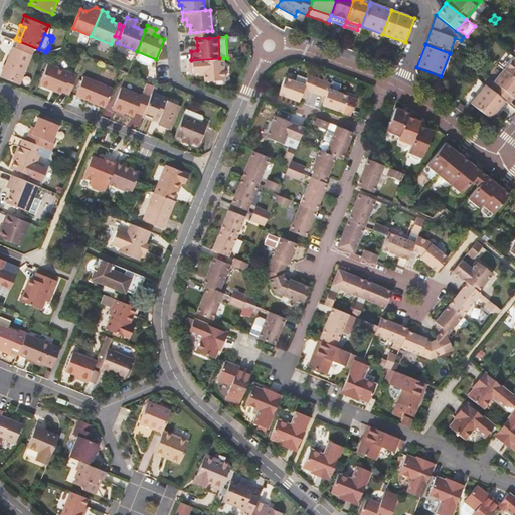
[(32,53),(12,45),(0,74),(20,83),(32,53)]
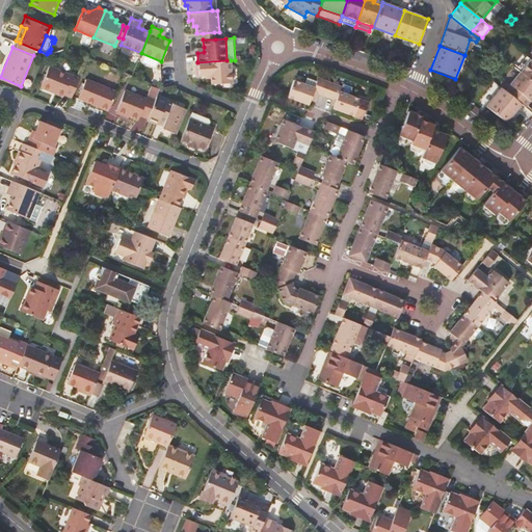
[(516,69),(521,73),(531,60),(527,56),(516,69)]
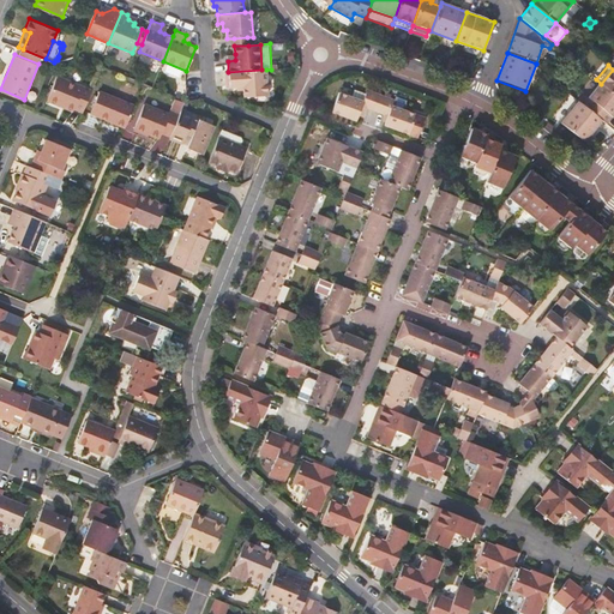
[(228,72),(226,72),(227,89),(239,89),(245,88),(245,92),(245,98),(269,97),(266,70),(262,70),(228,72)]
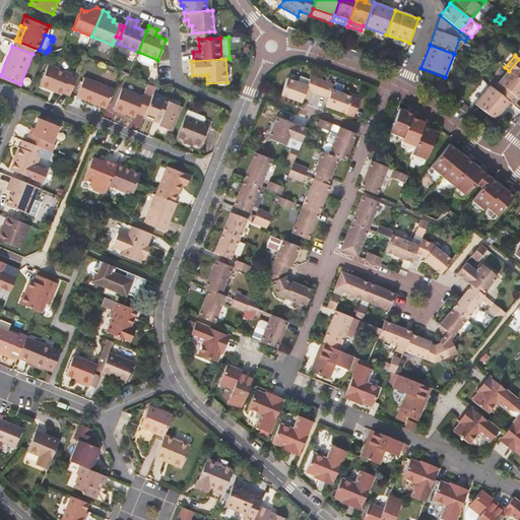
[(519,59),(509,71),(519,79),(519,59)]
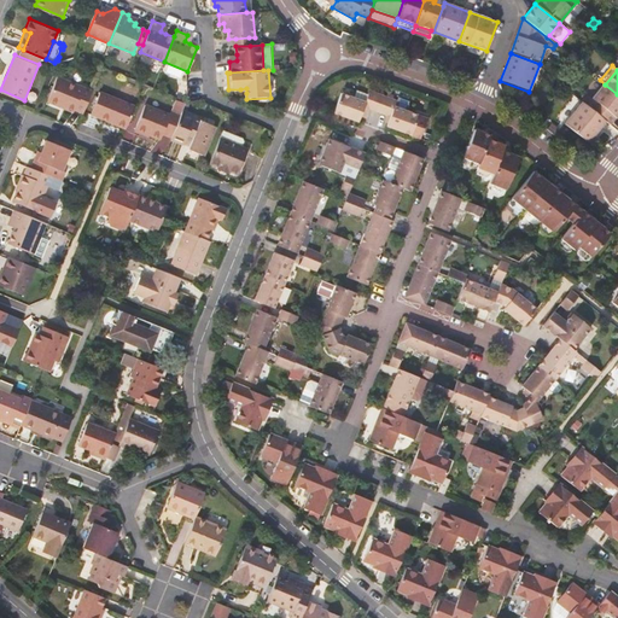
[(75,110),(83,112),(93,91),(58,77),(48,101),(59,106),(60,104),(75,110)]
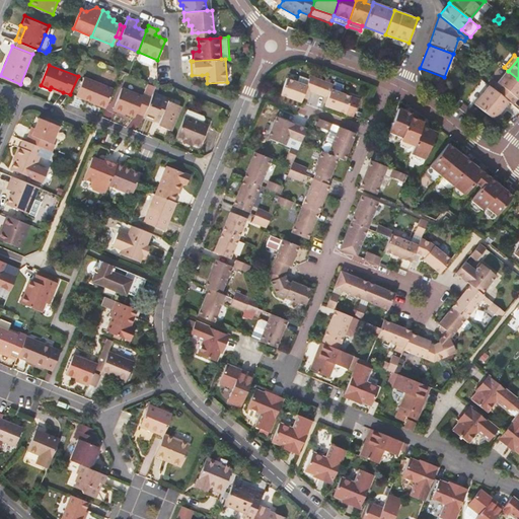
[(518,97),(518,79),(508,71),(494,89),(509,101),(513,105),(518,97)]
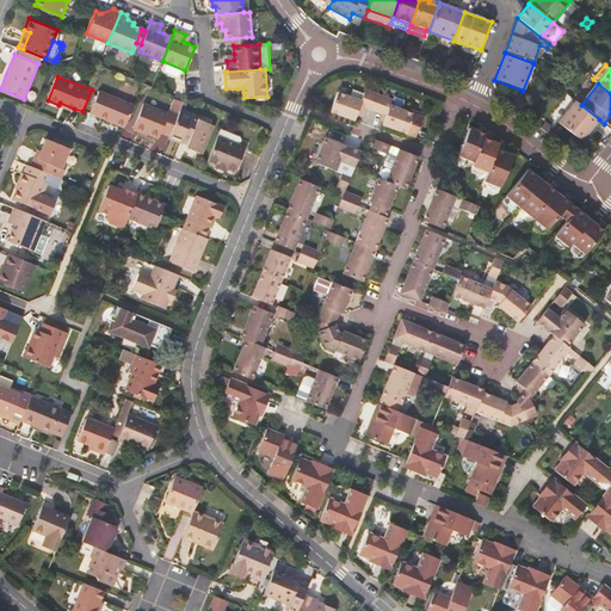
[(352,93),(351,97),(362,100),(364,94),(357,92),(358,91),(352,88),(351,92),(352,93)]
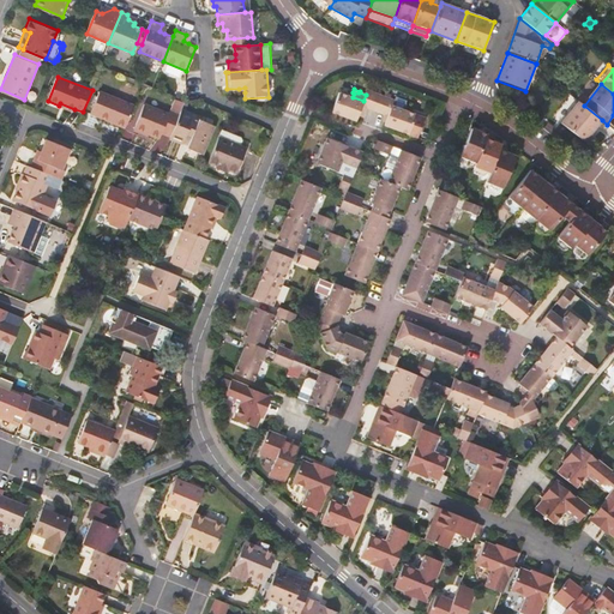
[(369,110),(377,113),(383,96),(367,90),(366,95),(363,101),(353,97),(339,92),(331,113),(359,124),(361,118),(365,108),(369,110)]
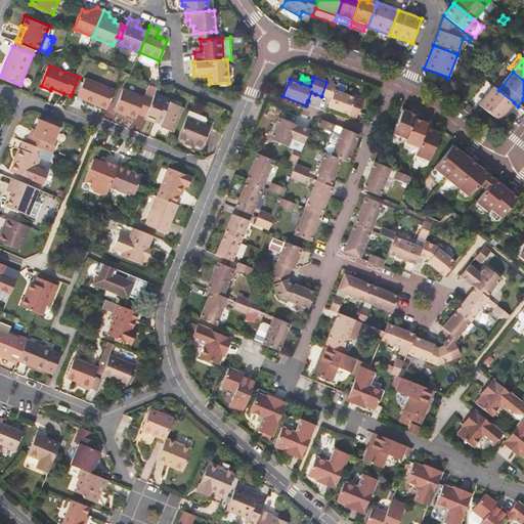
[(97,105),(107,110),(115,90),(85,78),(77,97),(93,103),(93,102),(97,103),(97,105)]
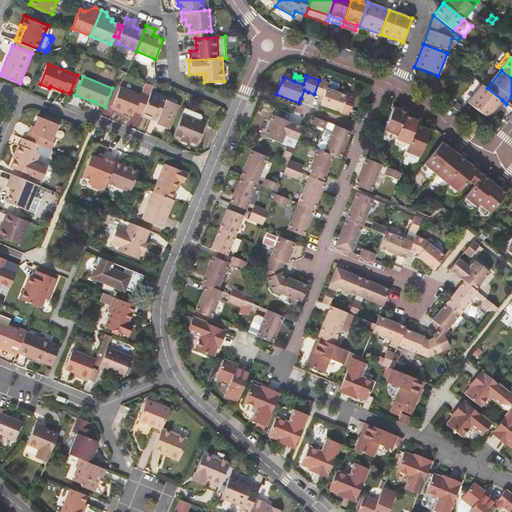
[(423,77),(420,82),(425,85),(427,82),(428,80),(423,77)]
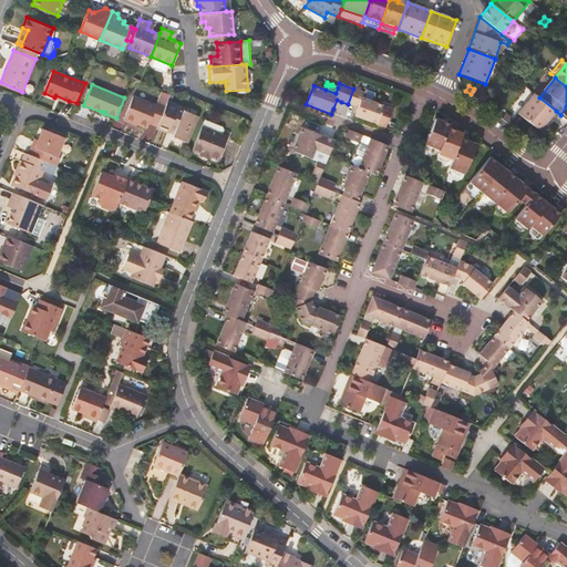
[(353,89),(348,104),(357,107),(354,115),(378,124),(384,106),(383,106),(373,102),(370,101),(363,99),(362,98),(364,93),(353,89)]
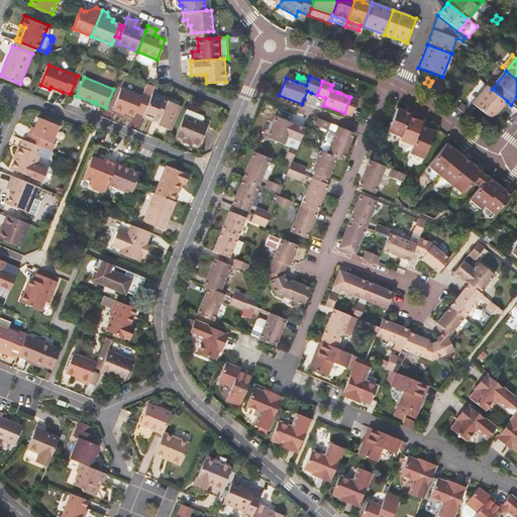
[(431,83),(429,86),(437,91),(439,89),(431,83)]
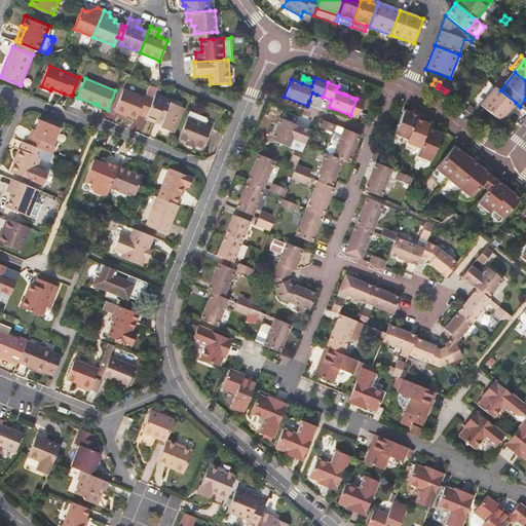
[(139,115),(146,118),(155,96),(157,88),(152,86),(148,96),(147,95),(145,98),(124,89),(115,111),(137,119),(139,115)]
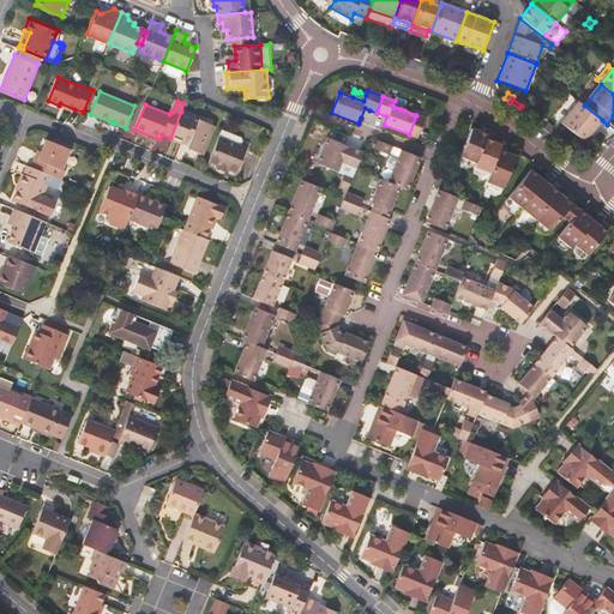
[(584,106),(578,101),(560,124),(584,143),(602,120),(584,106)]
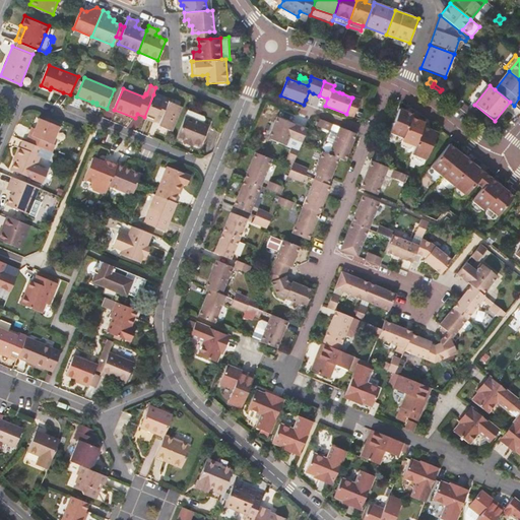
[(345,88),(342,93),(351,98),(353,93),(352,90),(345,88)]
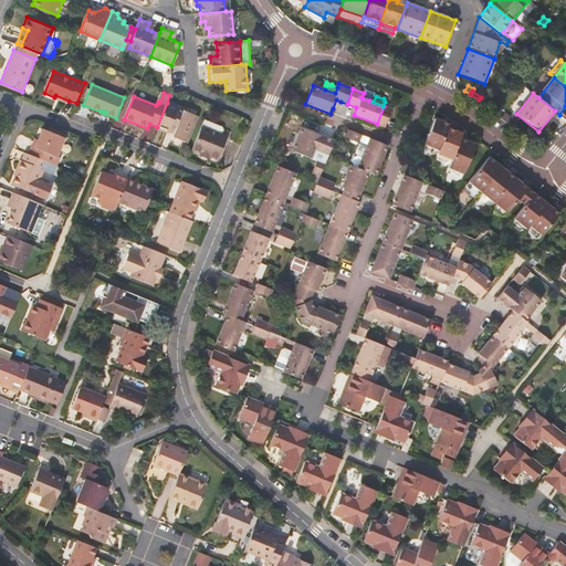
[(167,103),(157,127),(174,134),(173,137),(186,143),(197,116),(167,103)]
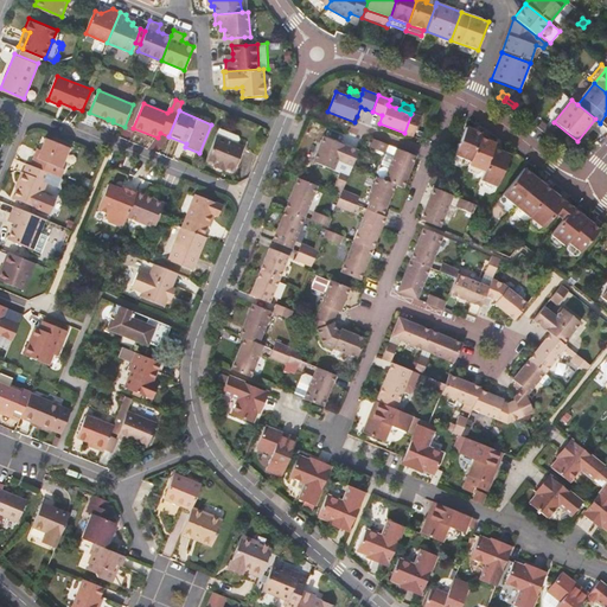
[(542,122),(538,127),(545,134),(548,131),(550,128),(542,122)]
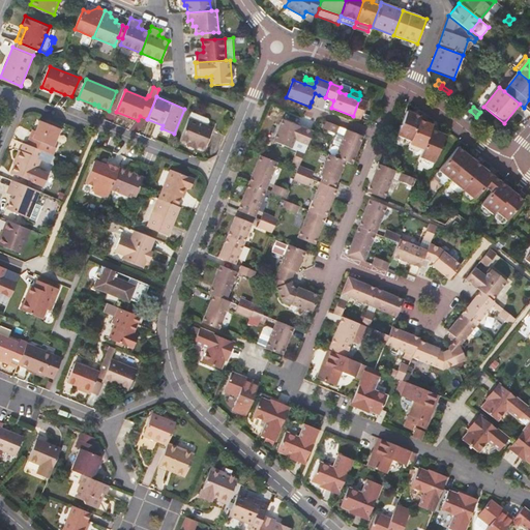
[(398,136),(411,141),(419,120),(420,117),(407,112),(398,136)]
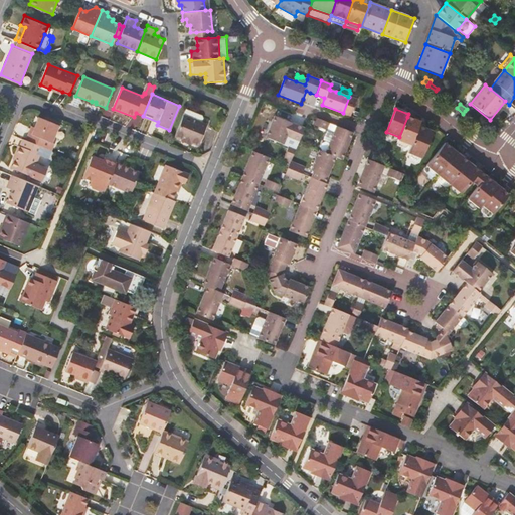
[(185,112),(183,115),(201,123),(203,119),(201,116),(188,110),(185,112)]
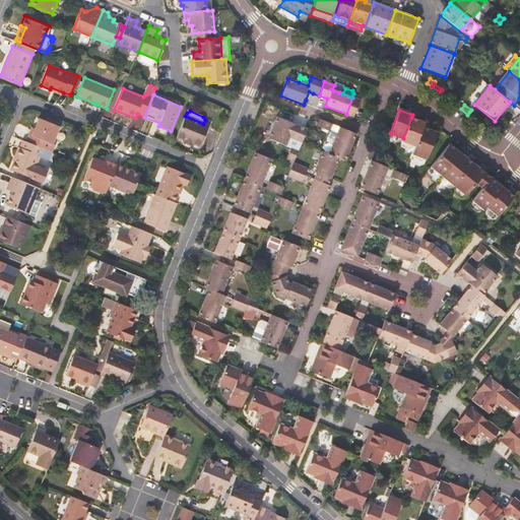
[(469,112),(467,115),(476,122),(478,120),(469,112)]
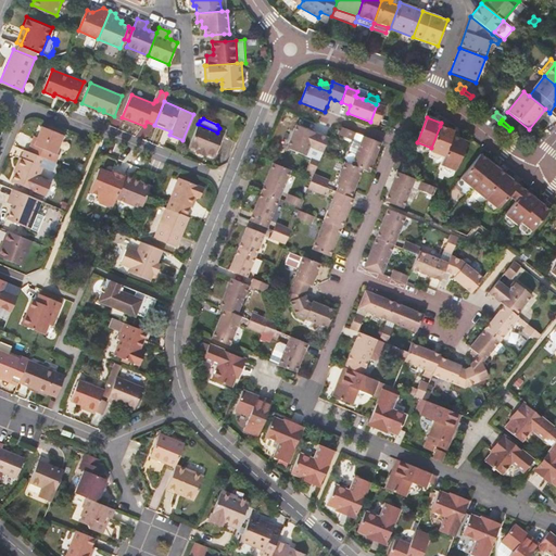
[(198,124),(189,147),(197,150),(205,153),(214,156),(223,135),(217,133),(198,124)]
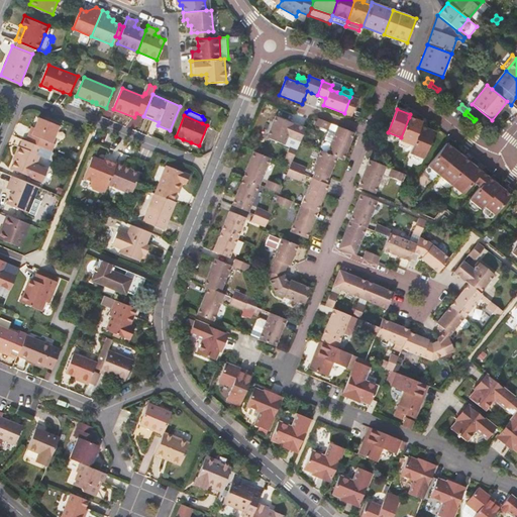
[(292,123),(276,116),(267,138),(283,144),(287,136),(292,138),(295,132),(290,130),(292,123)]
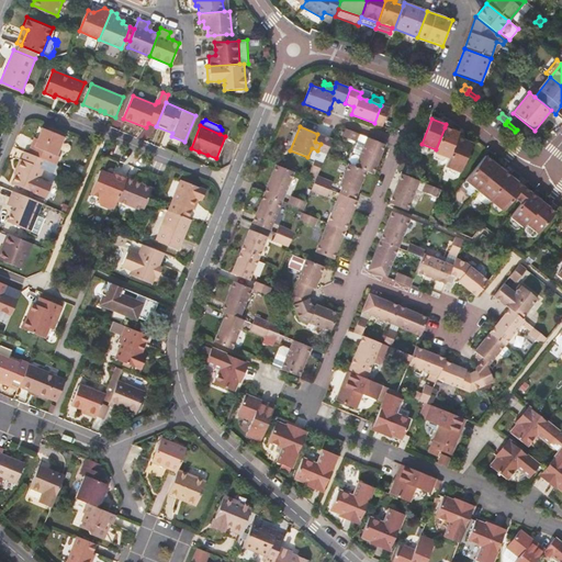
[(344,127),(340,135),(357,142),(360,134),(344,127)]
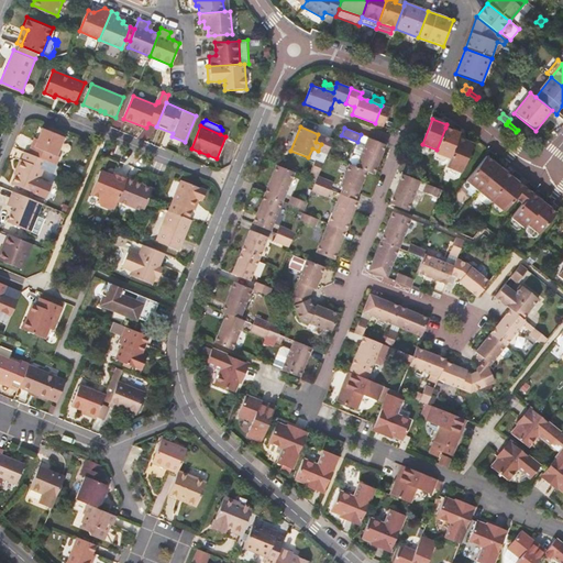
[(437,150),(435,153),(450,158),(457,138),(460,133),(445,128),(437,150)]
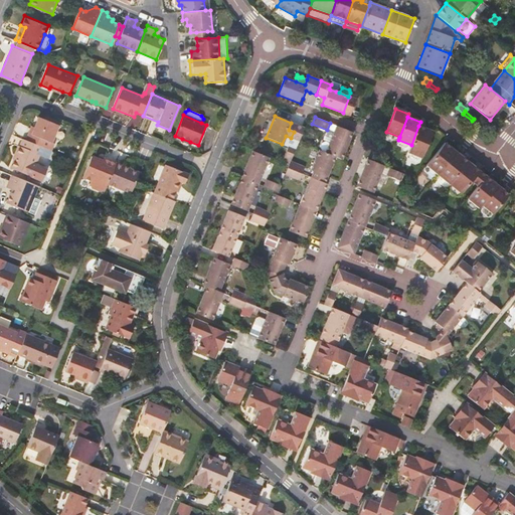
[(32,136),(30,142),(47,149),(55,152),(58,144),(55,143),(62,126),(58,125),(49,121),(42,118),(38,128),(35,137),(32,136)]
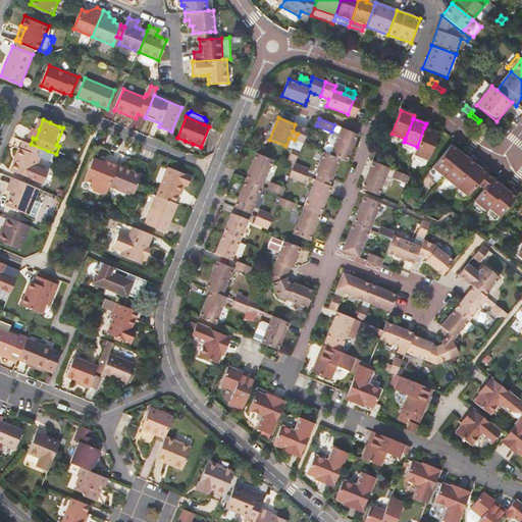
[(298,134),(295,140),(303,143),(308,131),(295,124),(293,132),(298,134)]
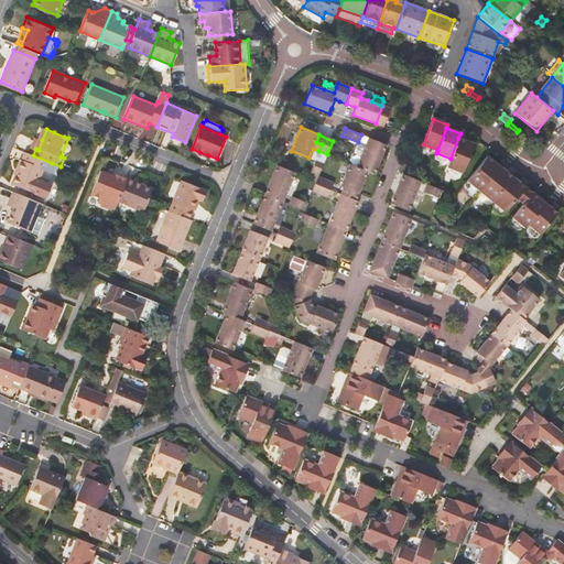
[(369,138),(366,145),(383,152),(387,145),(369,138)]
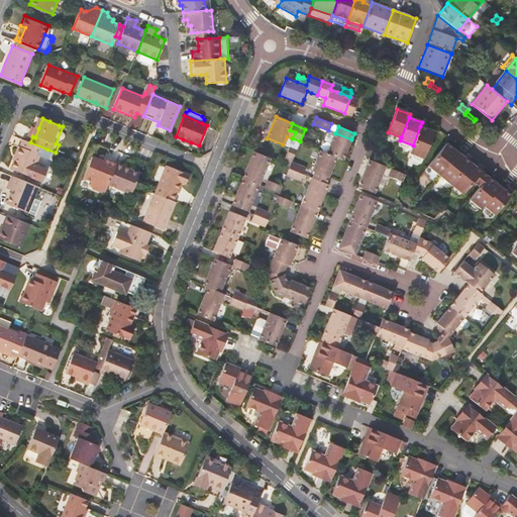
[(413,145),(409,153),(423,160),(434,132),(420,126),(413,145)]
